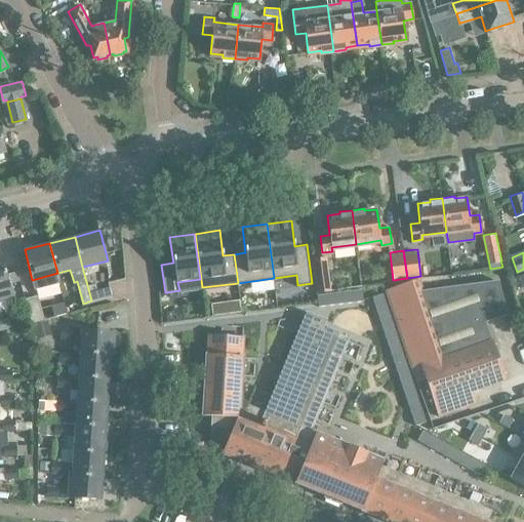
[(0,300),(15,296),(12,283),(9,284),(1,255),(0,255),(0,300)]
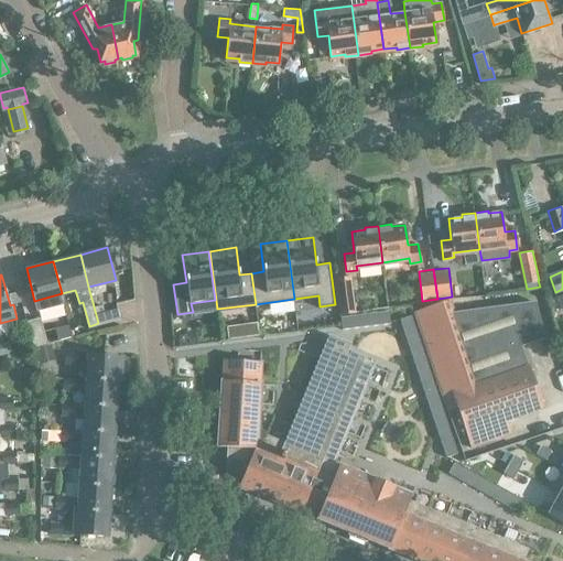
[(336,277),(340,313),(356,311),(352,274),(336,277)]
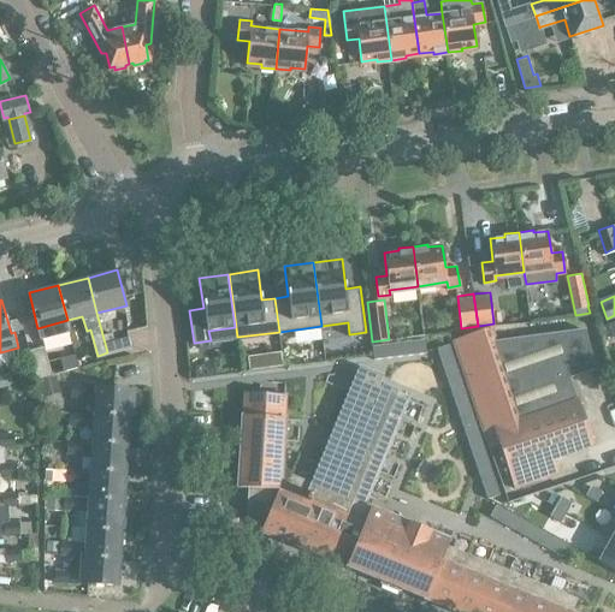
[(472,394),(557,367),(561,379),(567,376),(595,367),(584,327),(495,339),(490,326),(453,339),(472,394)]
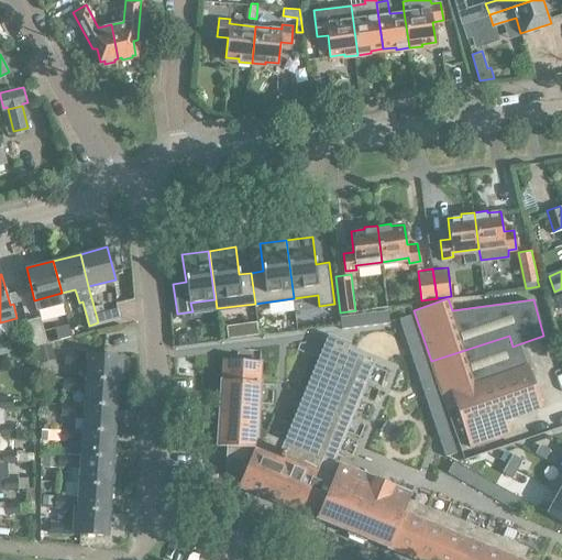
[(94,306),(98,322),(121,317),(118,306),(103,309),(102,303),(94,306)]
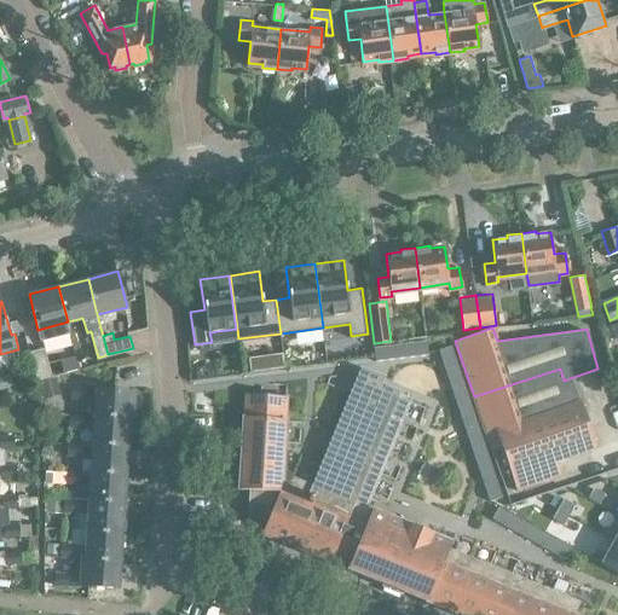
[(427,340),(416,341),(419,354),(428,353),(427,340)]
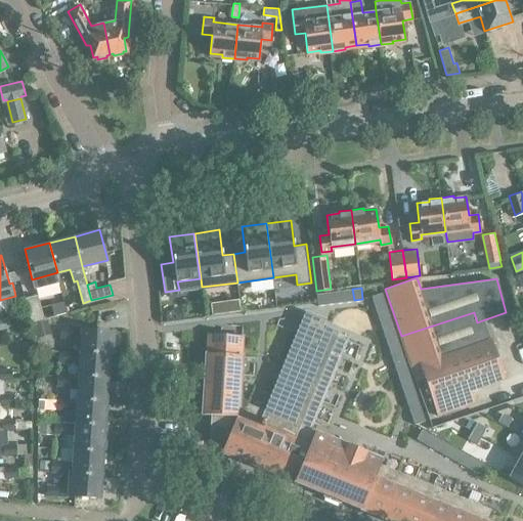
[(352,289),(344,290),(345,301),(354,300),(352,289)]
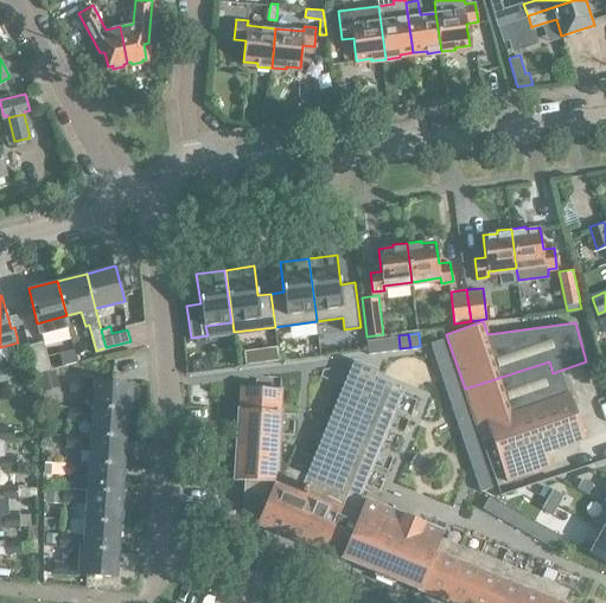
[(399,335),(388,337),(389,350),(400,348),(399,335)]
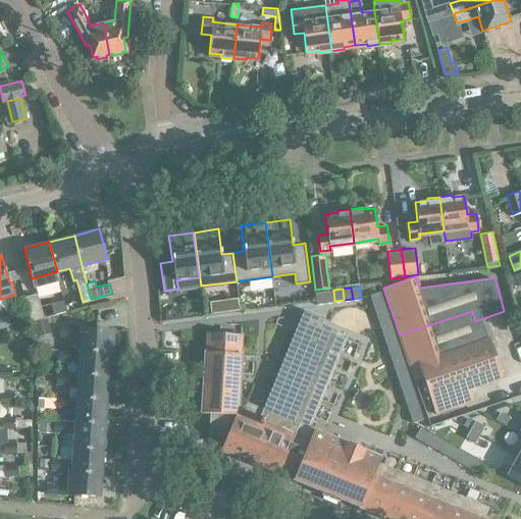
[(333,290),(324,291),(325,302),(334,301),(333,290)]
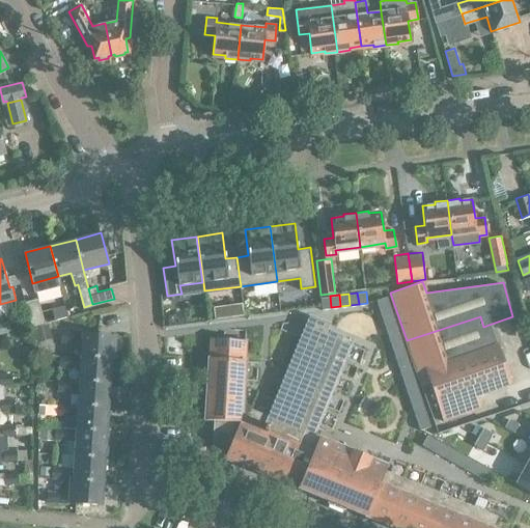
[(387,295),(377,299),(380,307),(390,304),(387,295)]
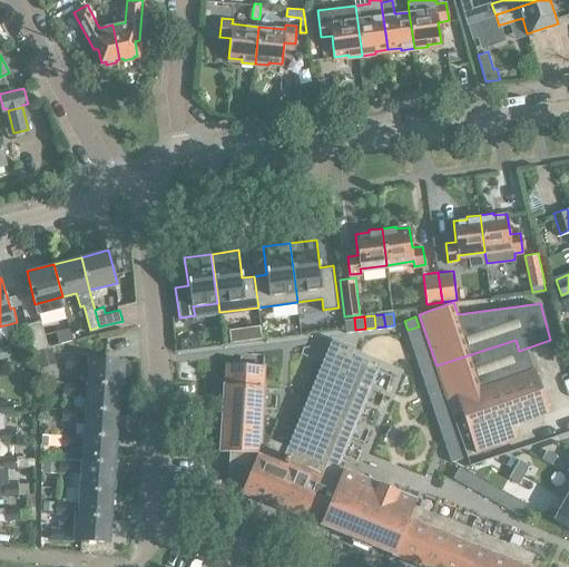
[(355,330),(354,318),(344,319),(346,331),(355,330)]
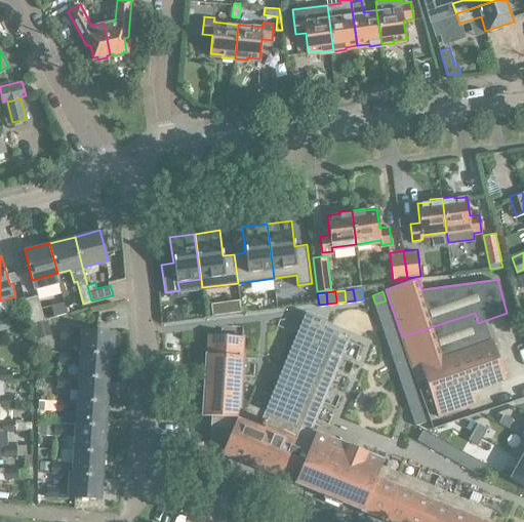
[(38,294),(26,297),(33,322),(36,333),(37,337),(52,333),(51,329),(47,318),(57,315),(55,307),(42,310),(38,294)]
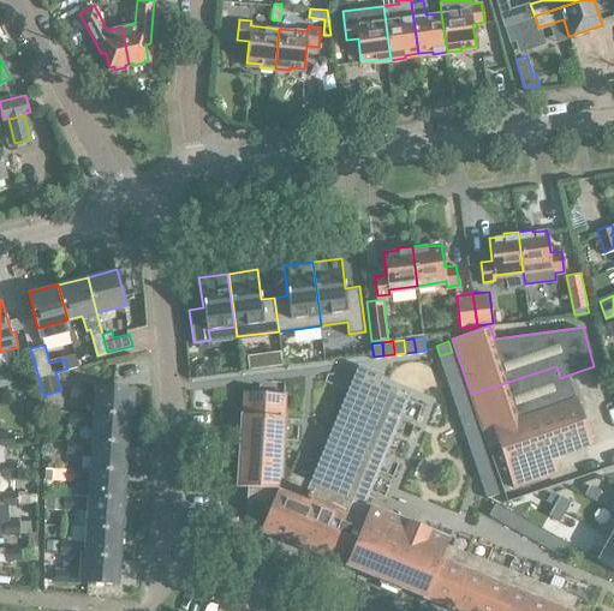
[(281,351),(269,353),(272,365),(282,363),(281,351)]
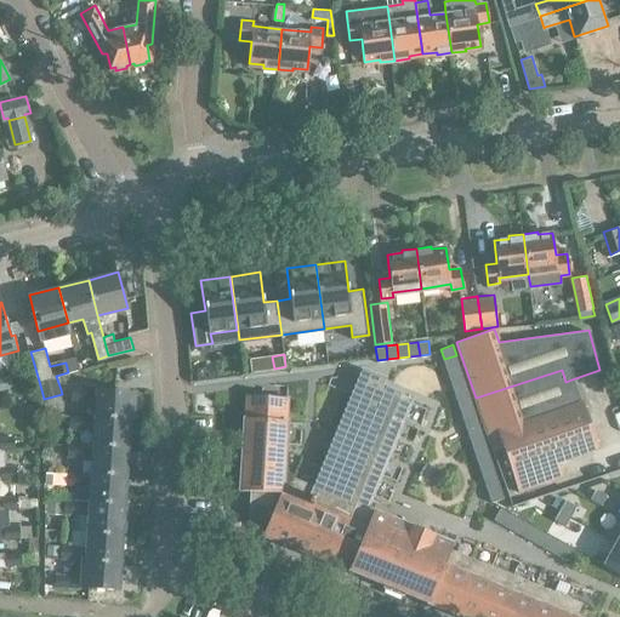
[(460,365),(456,355),(444,359),(448,370),(460,365)]
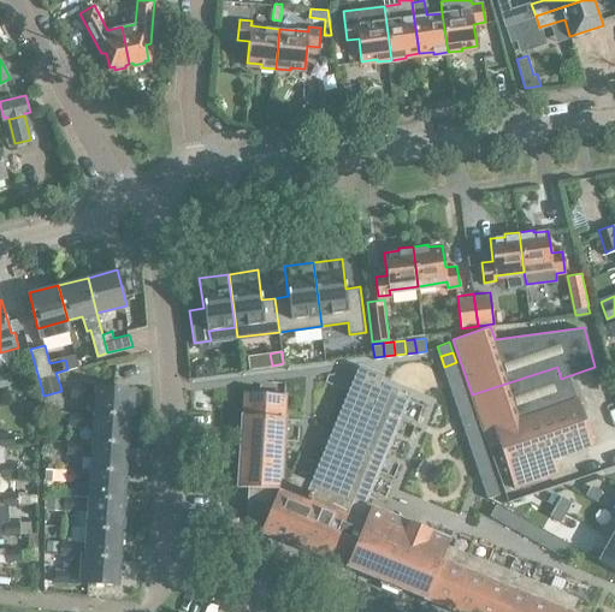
[(456,362),(444,367),(447,376),(460,372),(456,362)]
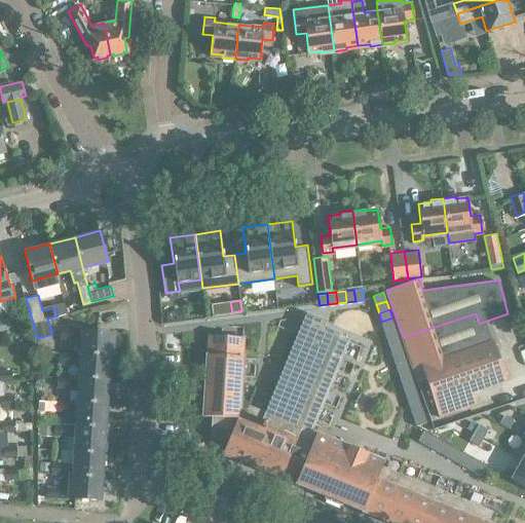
[(341,505),(343,501),(396,522),(487,522),(488,522),(493,510),(381,464),(383,459),(312,431),(350,337),(323,326),(325,320),(308,313),(267,412),(248,404),(247,407),(240,407),(245,336),(209,334),(204,414),(213,415),(211,440),(226,446),(223,452),(326,494),(325,497),(341,505)]
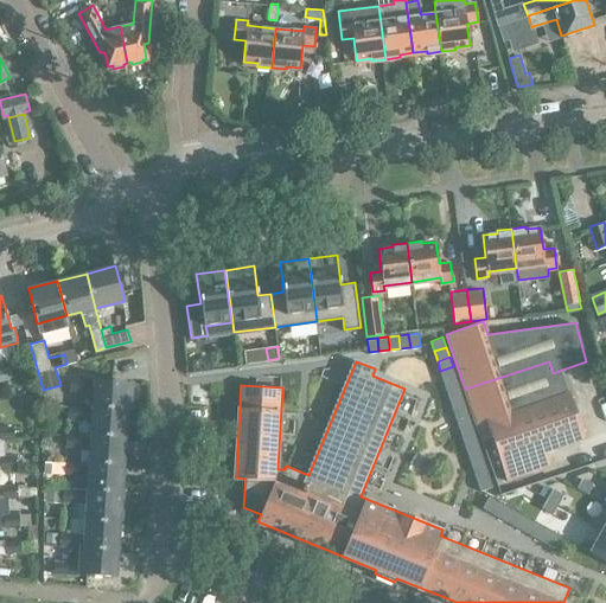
[(566,395),(559,371),(553,373),(549,361),(465,389),(482,440),(491,436),(506,480),(548,466),(543,451),(585,438),(569,393),(566,395)]
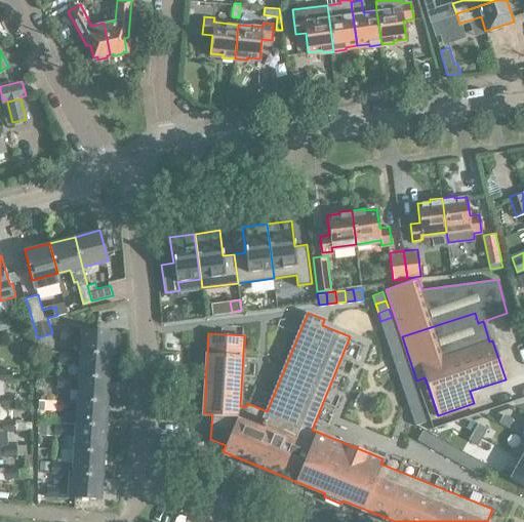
[(392,317),(380,321),(384,329),(395,326),(392,317)]
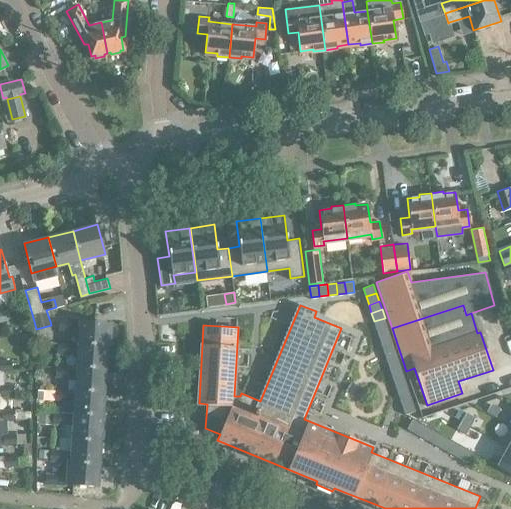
[(0,312),(0,320),(10,318),(8,311),(0,312)]
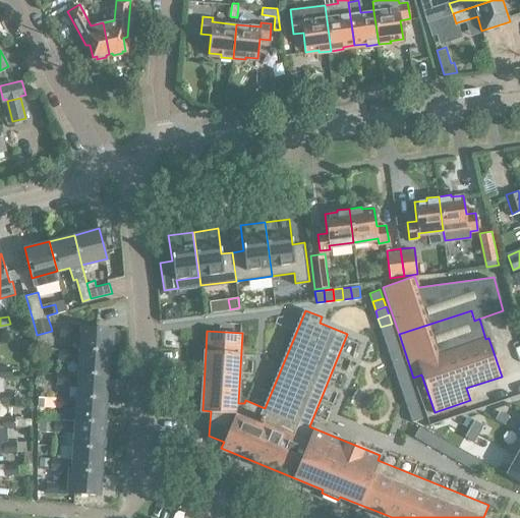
[(72,336),(73,325),(60,324),(59,335),(72,336)]
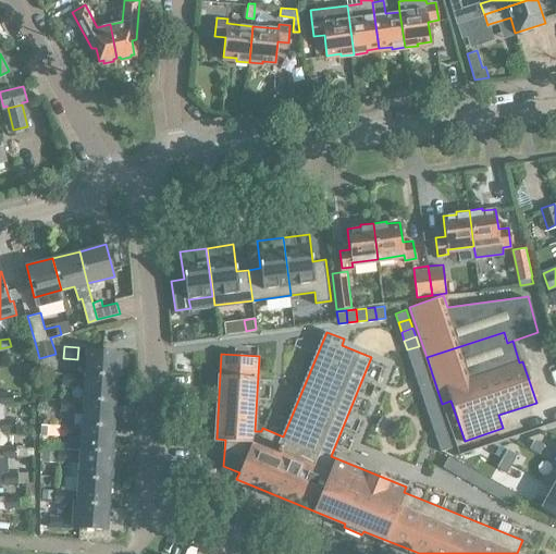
[(419,346),(407,349),(410,359),(421,355),(419,346)]
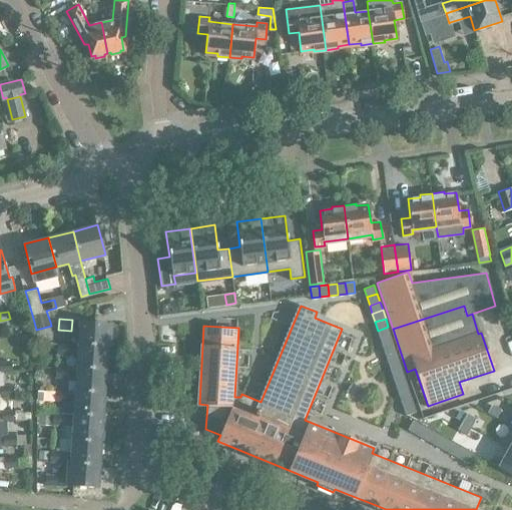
[(79,346),(106,348),(109,348),(111,325),(80,323),(79,346)]
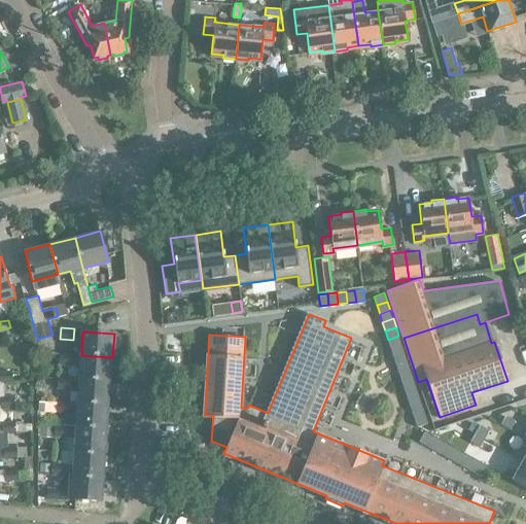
[(398,336),(388,340),(391,348),(401,345),(398,336)]
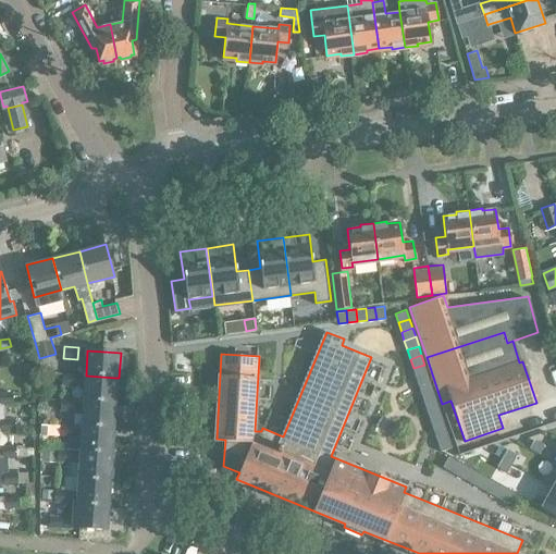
[(424,365),(414,368),(417,377),(428,373),(424,365)]
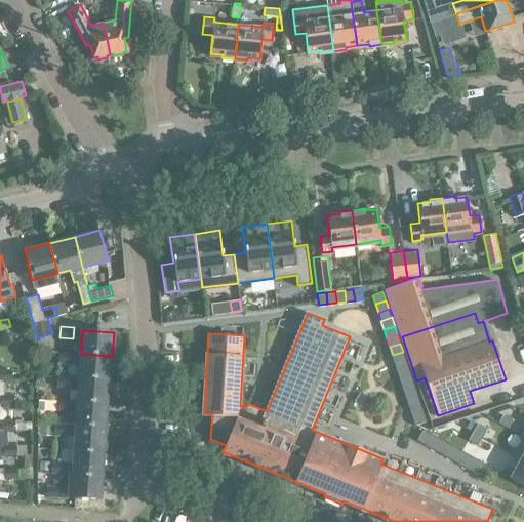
[(403,352),(393,355),(395,364),(406,360),(403,352)]
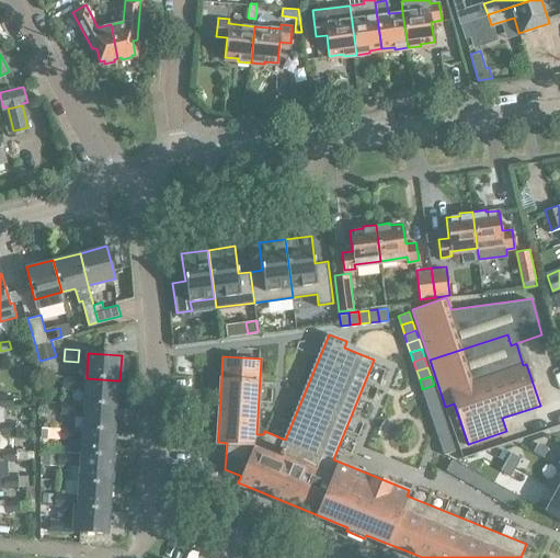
[(77,389),(77,378),(63,377),(61,389),(77,389)]
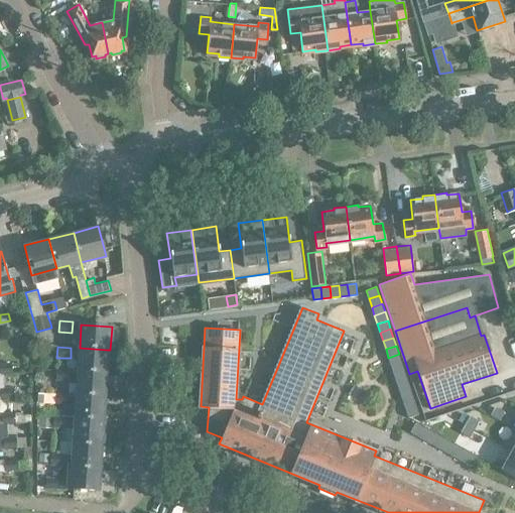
[(80,348),(78,371),(106,373),(107,350),(80,348)]
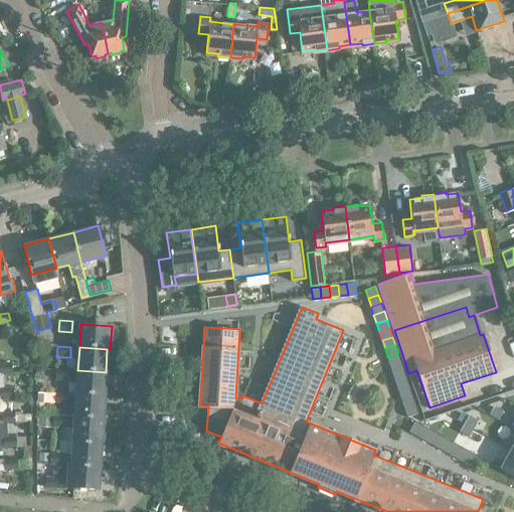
[(398,353),(387,357),(390,365),(401,362),(398,353)]
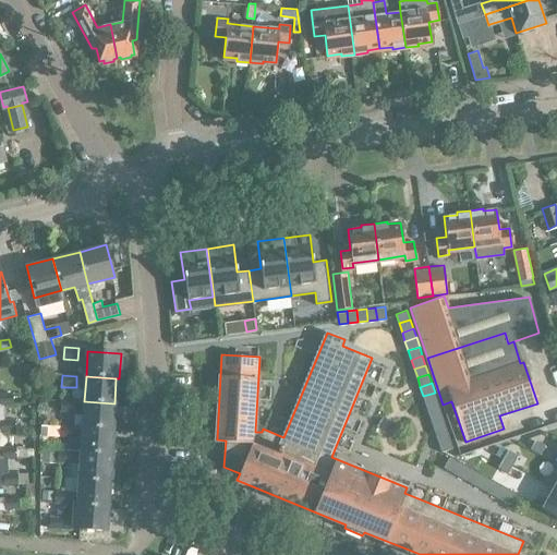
[(13,391),(0,391),(0,402),(2,402),(13,402),(13,391)]
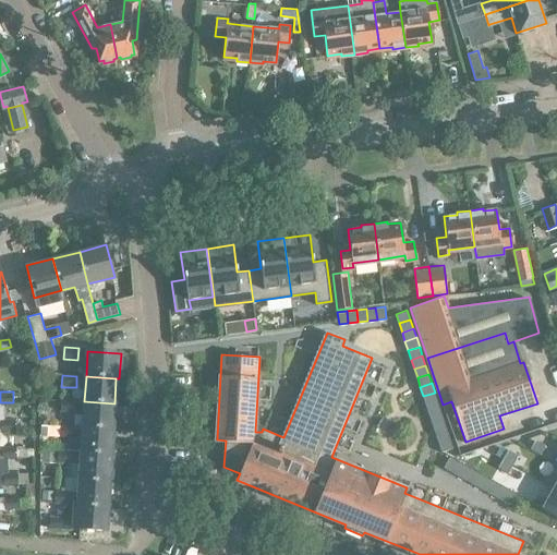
[(437,401),(435,393),(423,396),(426,405),(437,401)]
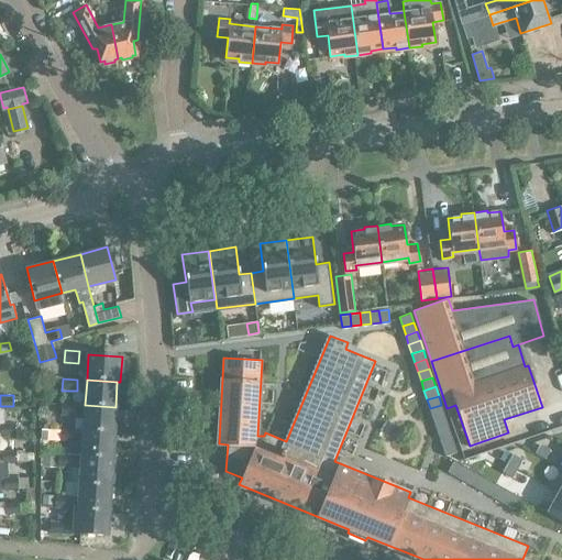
[(75,416),(76,405),(62,404),(61,416),(75,416)]
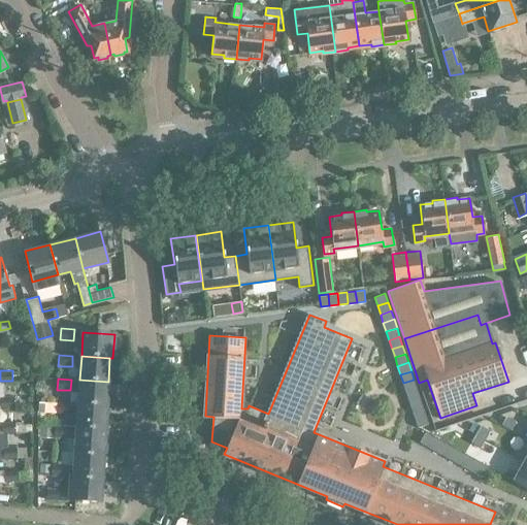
[(79,380),(78,403),(106,405),(108,382),(79,380)]
